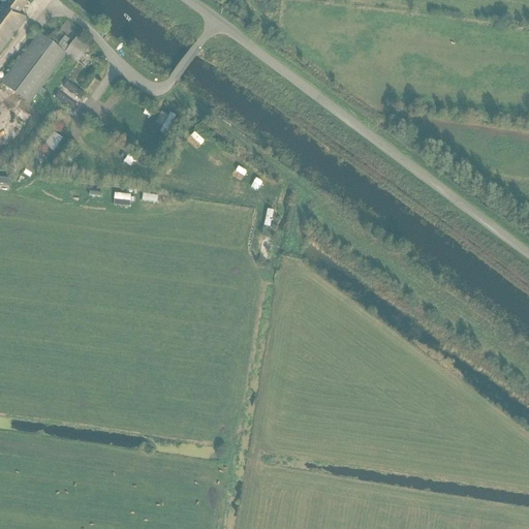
[(0,53),(26,19),(24,17),(19,13),(27,3),(22,0),(7,0),(4,4),(3,3),(0,6),(0,53)]
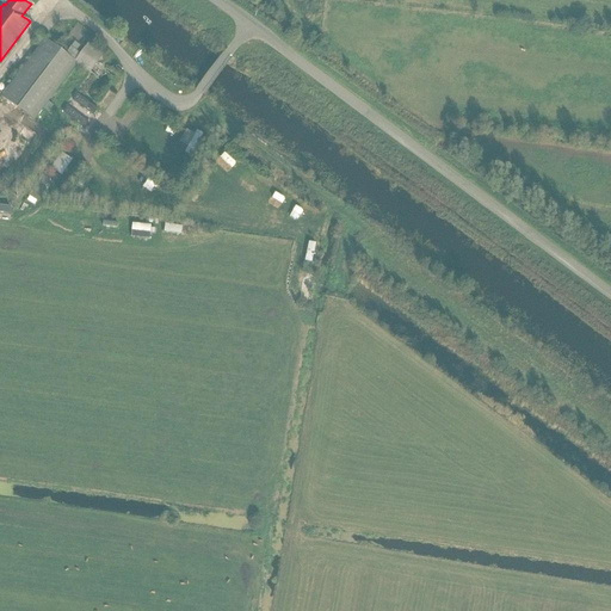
[(1,97),(34,121),(75,65),(76,63),(75,61),(78,57),(68,50),(65,54),(38,34),(34,41),(39,45),(1,97)]
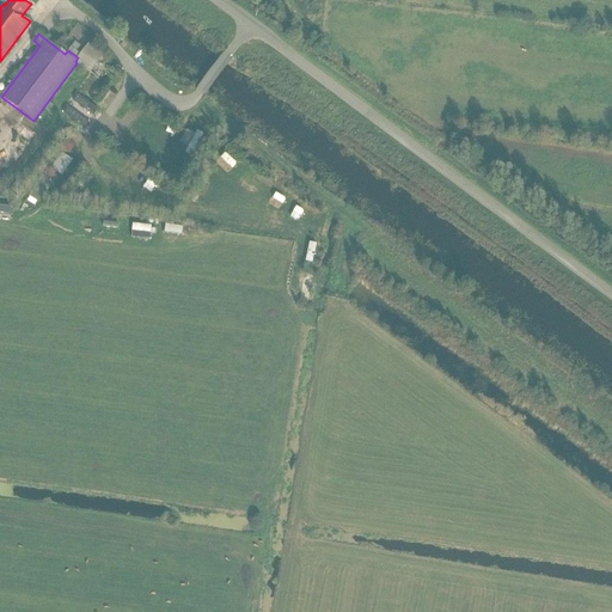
[(68,50),(78,57),(75,61),(77,63),(75,65),(89,74),(103,55),(87,43),(80,54),(71,47),(68,50)]
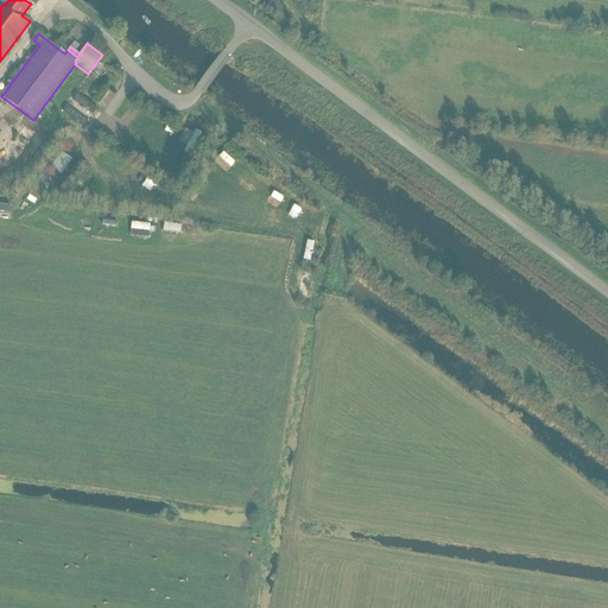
[(100,108),(77,92),(74,97),(95,114),(100,108)]
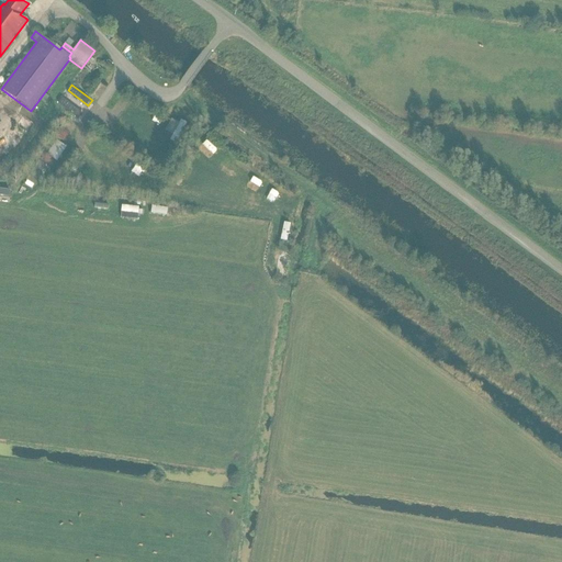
[(82,112),(63,97),(58,102),(79,117),(82,112)]
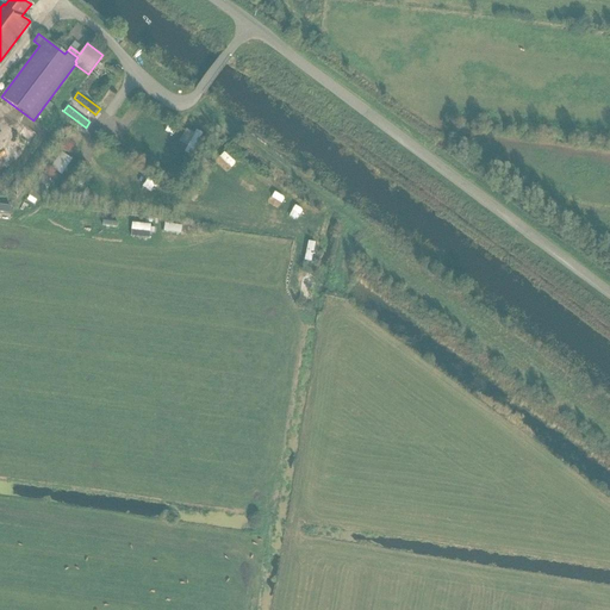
[(61,175),(72,161),(60,153),(49,167),(61,175)]
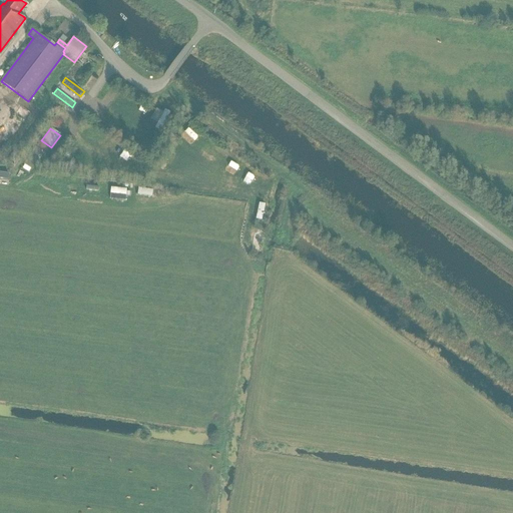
[(212,154),(215,148),(192,136),(189,142),(212,154)]
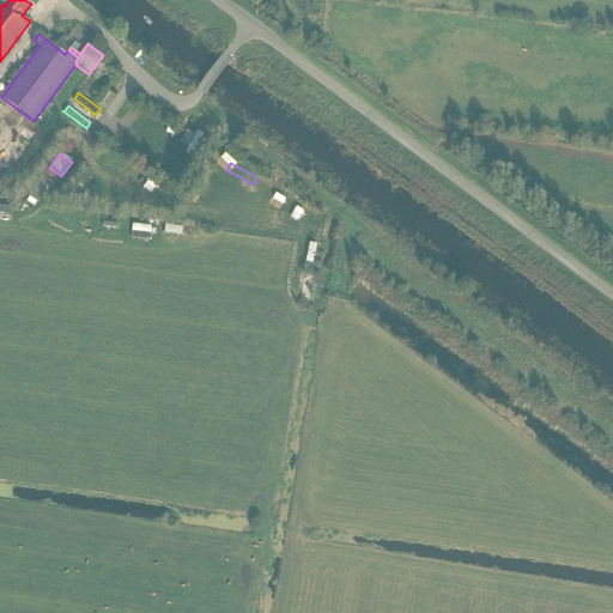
[(200,193),(205,183),(200,181),(194,189),(200,193)]
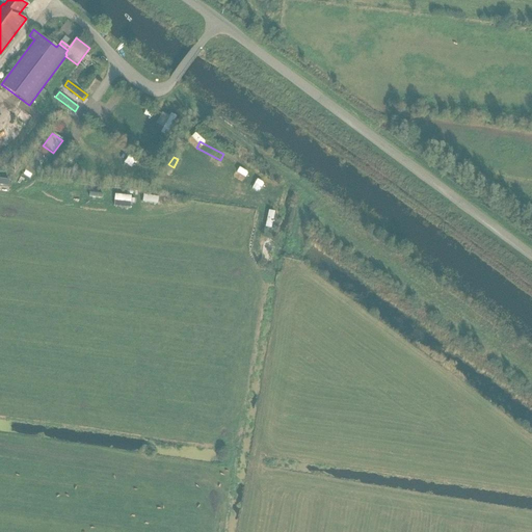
[(140,203),(156,204),(157,196),(141,195),(140,203)]
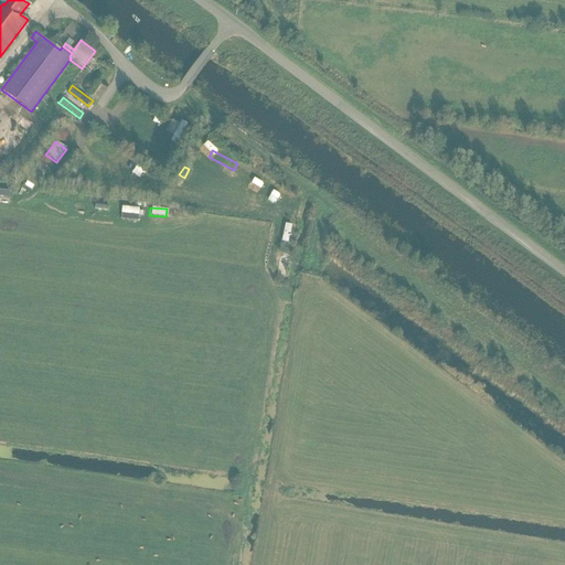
[(283,277),(285,257),(278,256),(276,276),(283,277)]
